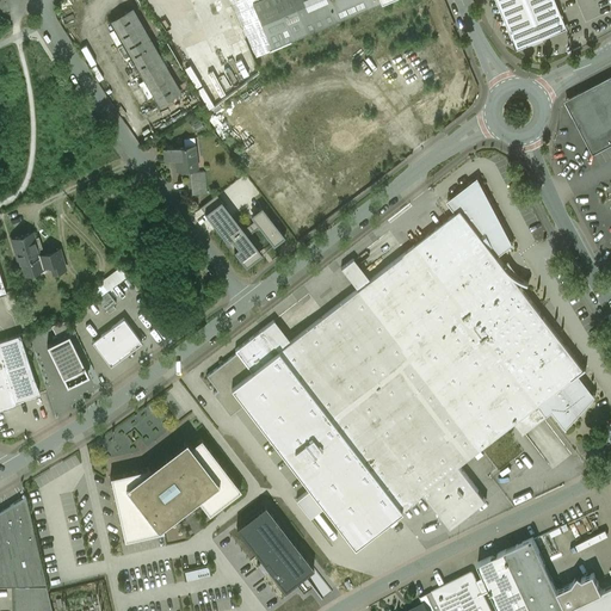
[(189,0),(207,41),(185,49),(202,90),(247,71),(257,66),(228,0),(189,0)]
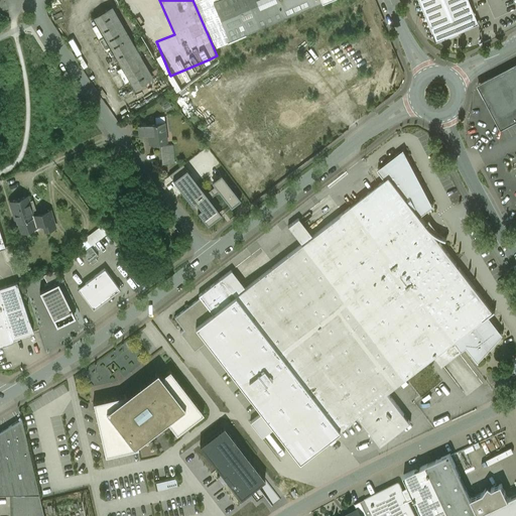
[(256,0),(219,16),(204,22),(215,48),(228,42),(292,15),(329,0),(256,0)]
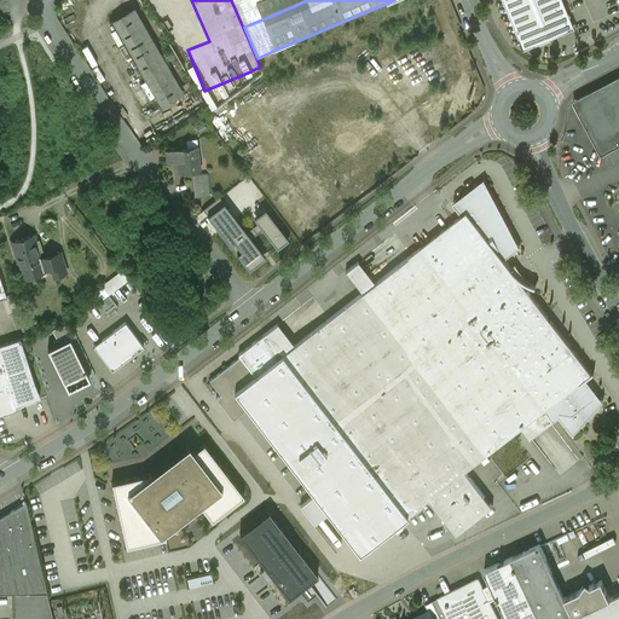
[(261,0),(256,3),(262,19),(307,0),(261,0)]
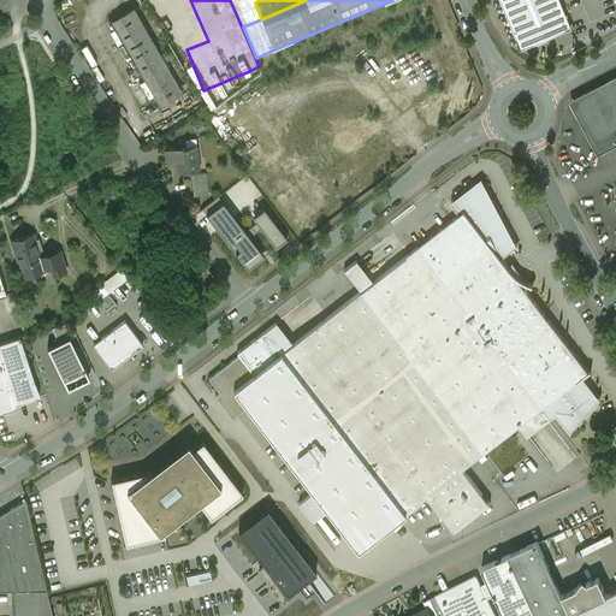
[(505,0),(525,46),(570,27),(558,0),(505,0)]
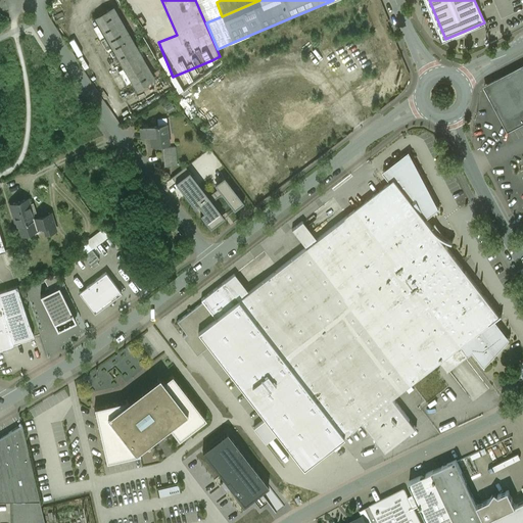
[(154,79),(113,7),(95,17),(136,90),(154,79)]
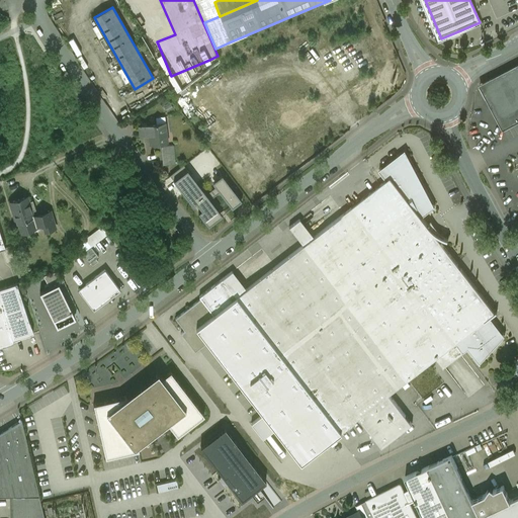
[(517,64),(480,85),(503,130),(517,121),(517,64)]
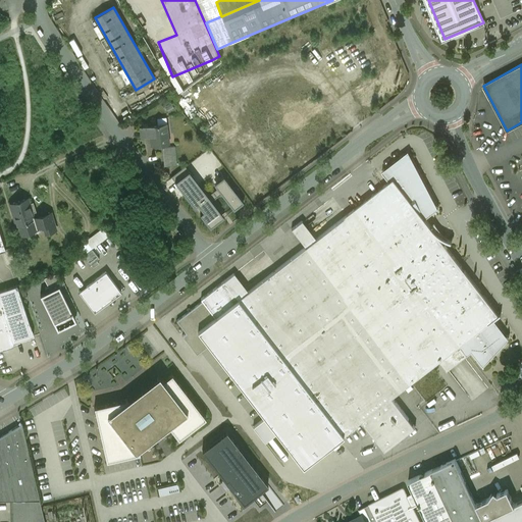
[(166,118),(157,119),(158,125),(140,127),(141,137),(149,136),(149,139),(151,139),(151,147),(169,145),(166,118)]
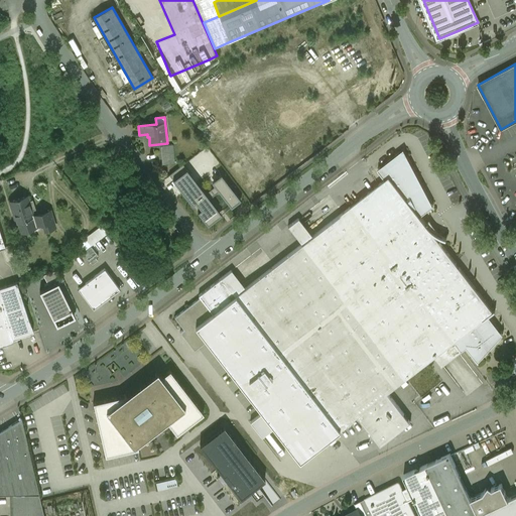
[(172,146),(161,147),(163,164),(175,163),(172,146)]
